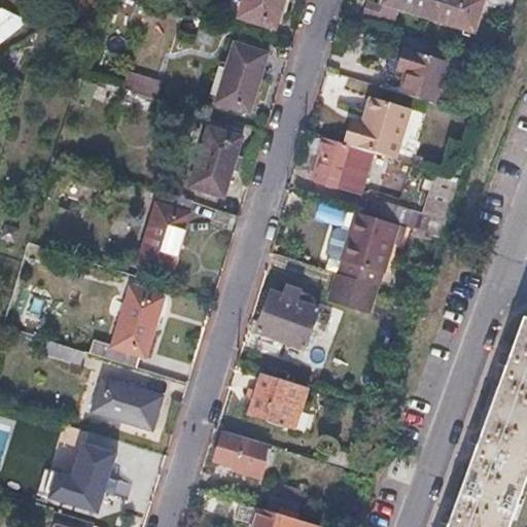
[(242,0),(239,13),(276,27),(284,0),(242,0)]
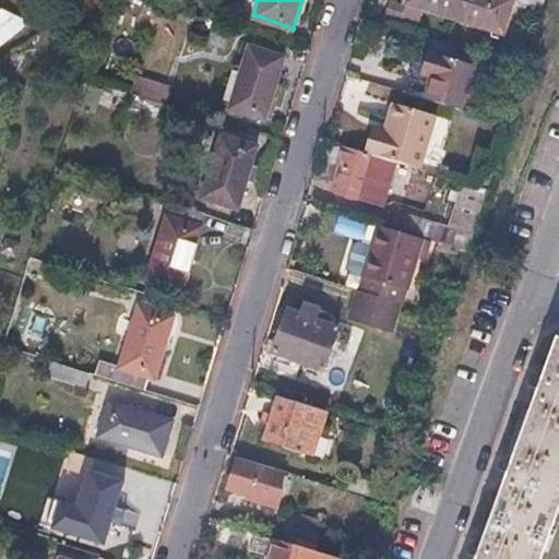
[(459,0),(405,0),(399,23),(426,32),(431,14),(452,21),(459,0)]
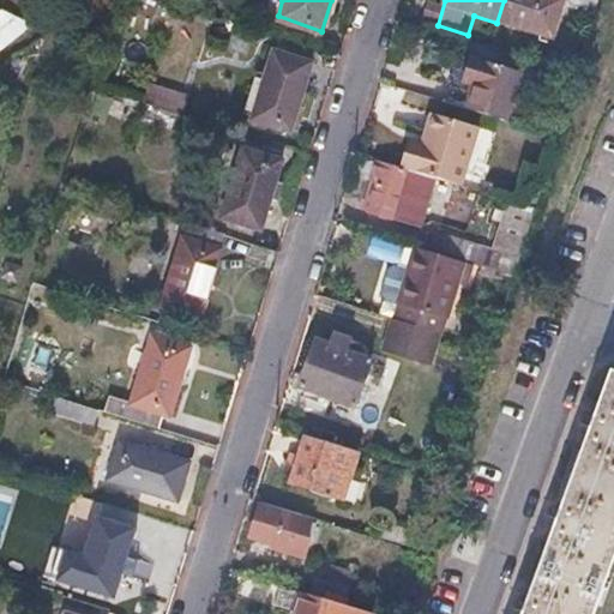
[(557,0),(504,0),(497,23),(548,38),(560,1),(557,0)]
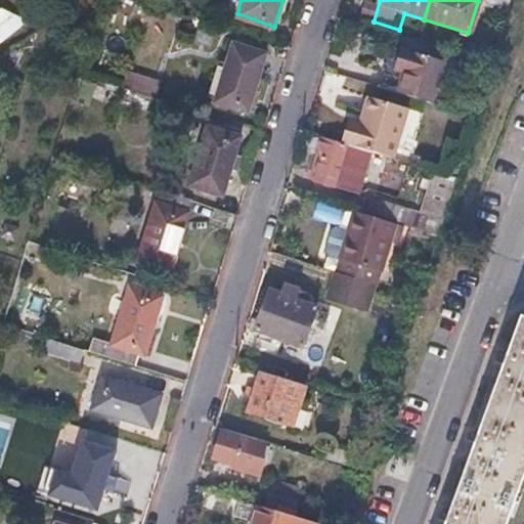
[(510,0),(478,0),(478,1),(508,9),(510,0)]
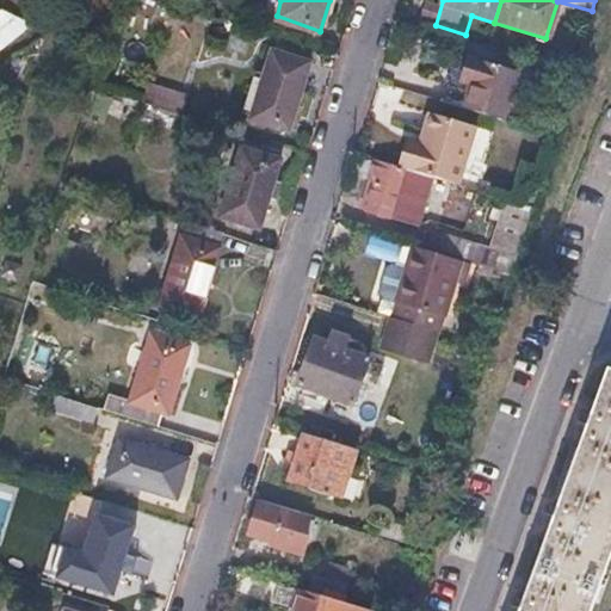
[(310,61),(272,49),(251,117),(289,129),(300,93),(310,61)]
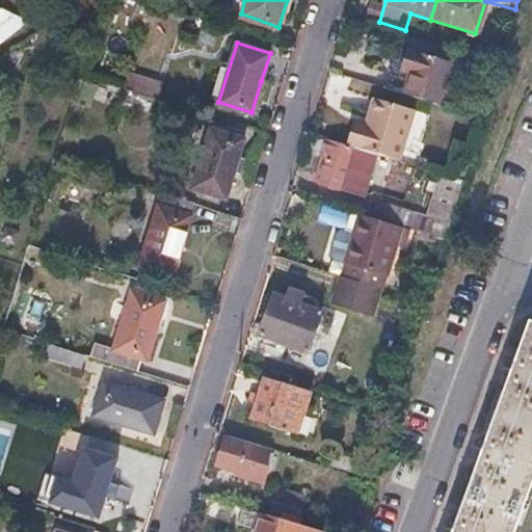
[(403,69),(411,72),(405,92),(439,103),(452,59),(410,46),(407,55),(403,69)]
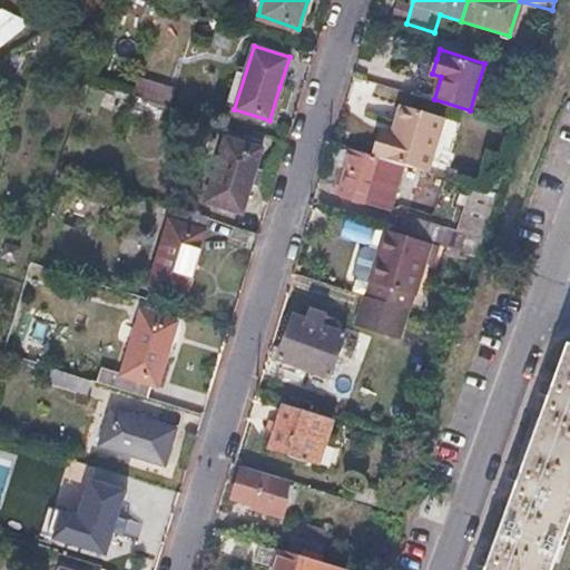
[(135,98),(169,105),(174,85),(139,78),(135,98)]
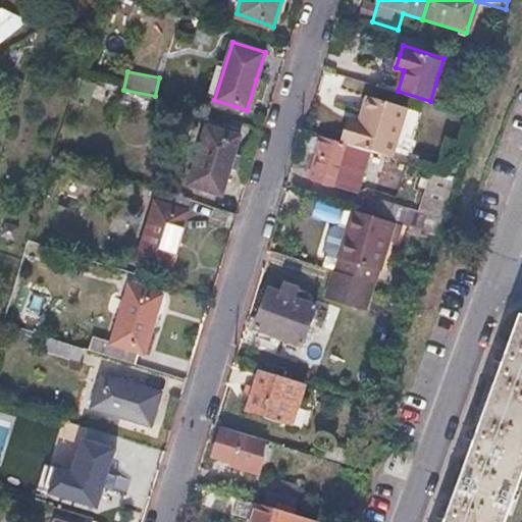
[(355,122),(351,120),(344,142),(371,151),(388,156),(404,109),(363,97),(361,104),(358,113),(362,115),(360,123),(355,122)]
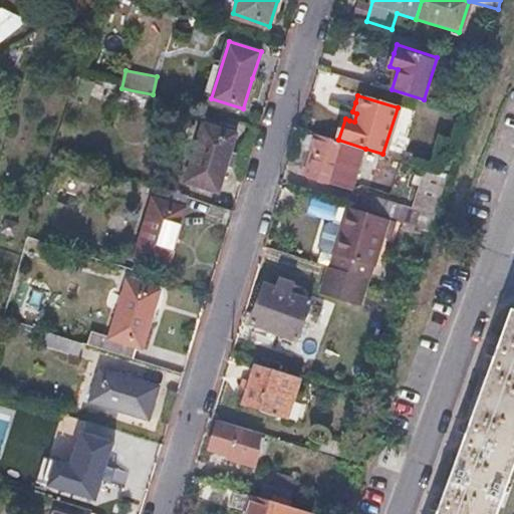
[(235,133),(204,122),(187,180),(219,190),(228,158),(235,133)]
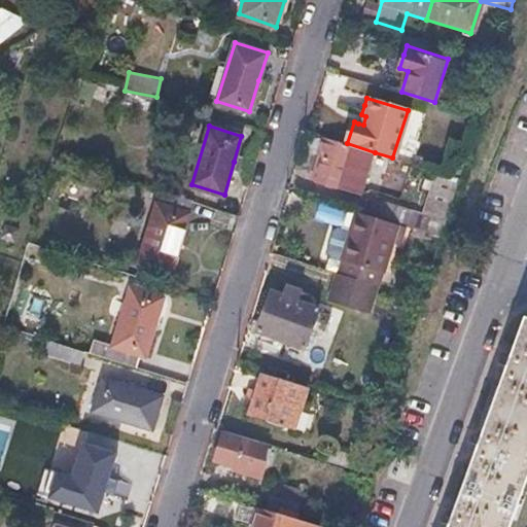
[(318,155),(323,156),(320,167),(316,180),(361,195),(375,152),(347,143),(324,137),(318,155)]
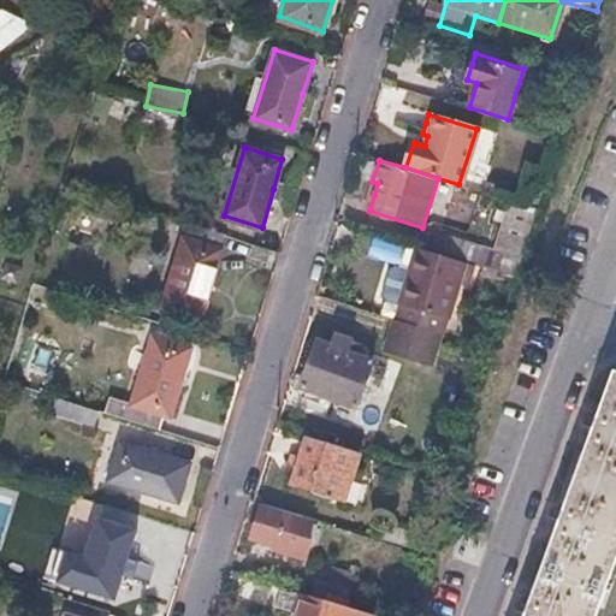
[(440,234),(434,252),(473,264),(514,277),(535,208),(523,203),(511,200),(496,250),(440,234)]
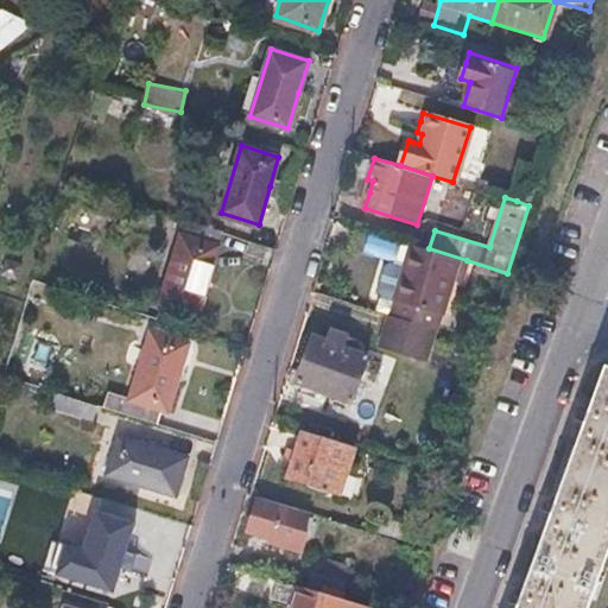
[(225,232),(188,220),(164,299),(200,311),(213,268),(225,232)]
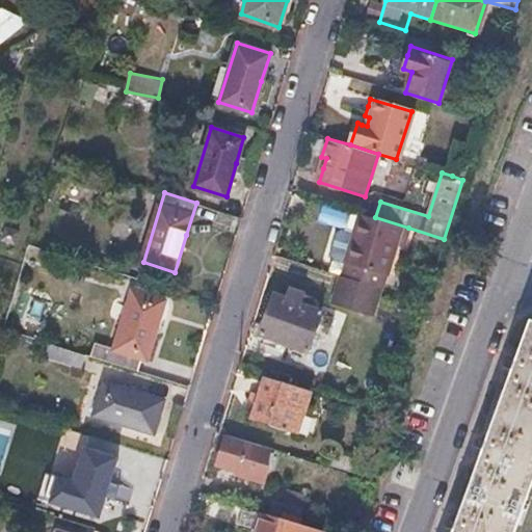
[(353,229),(358,212),(350,210),(345,225),(353,229)]
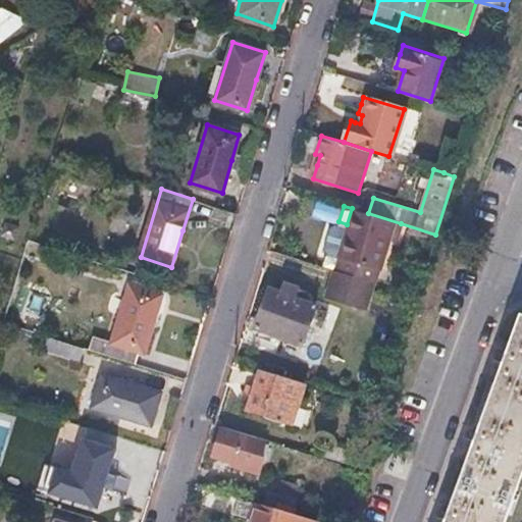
[(378,269),(388,239),(395,241),(401,223),(368,213),(352,208),(347,224),(343,239),(336,256),(340,257),(335,270),(374,282),(378,269)]
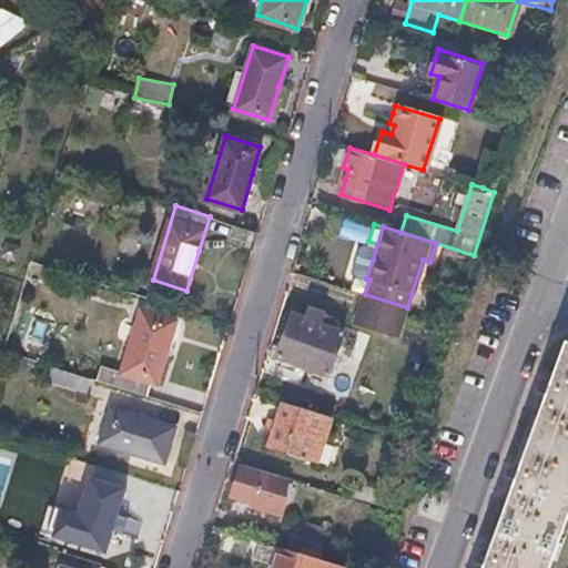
[(396,304),(355,292),(347,316),(396,332),(399,322),(392,320),(396,304)]
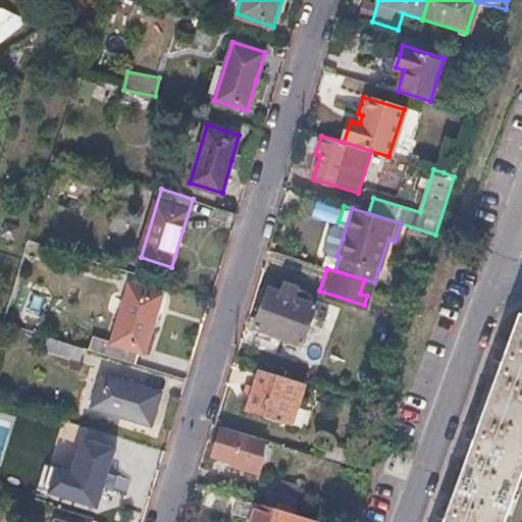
[(371,281),(364,279),(360,294),(367,296),(371,281)]
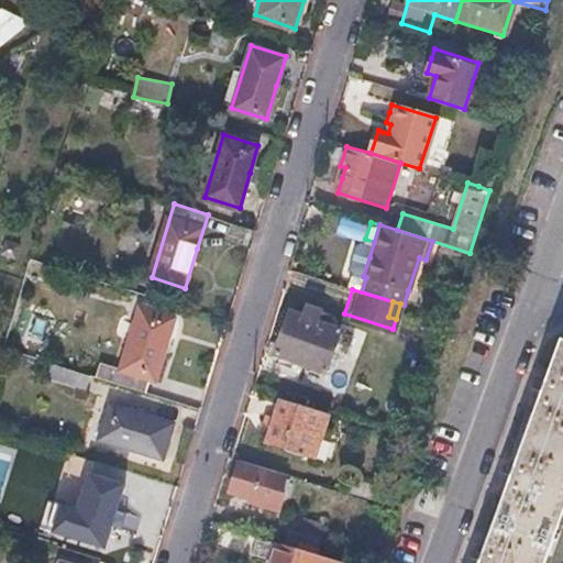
[(152,310),(142,307),(124,363),(101,355),(96,373),(150,390),(154,376),(158,377),(167,349),(177,317),(173,316),(175,310),(154,304),(152,310)]
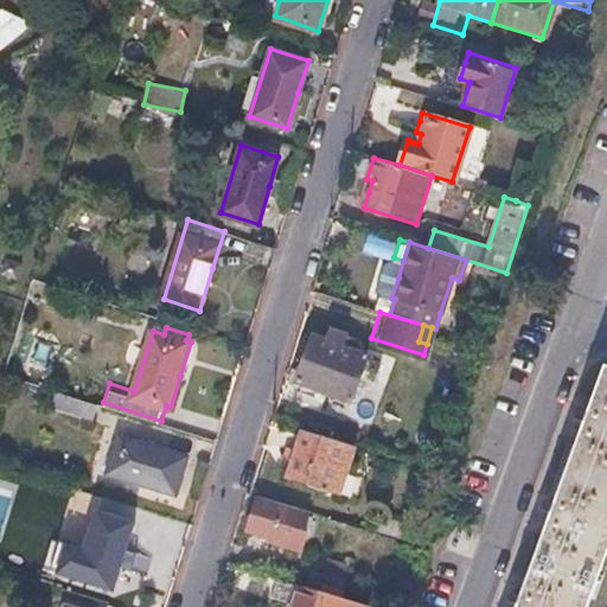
[(325,339),(312,334),(304,357),(296,379),(351,400),(369,356),(344,346),(349,334),(328,327),(325,339)]
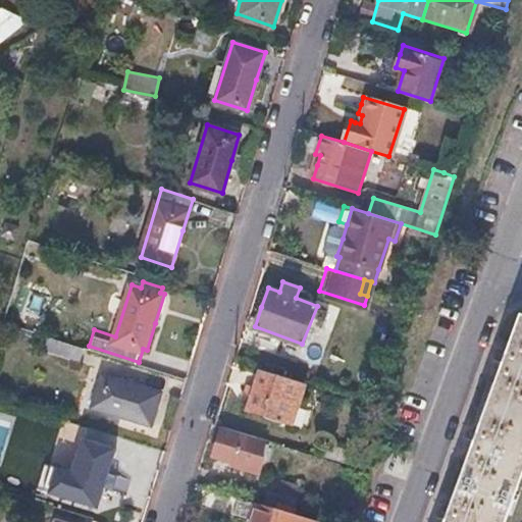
[(464,444),(473,448),(450,510),(440,506),(435,521),(437,521),(503,521),(521,472),(521,319),(520,319),(505,360),(497,357),(490,372),(499,375),(478,430),(469,427),(464,444)]
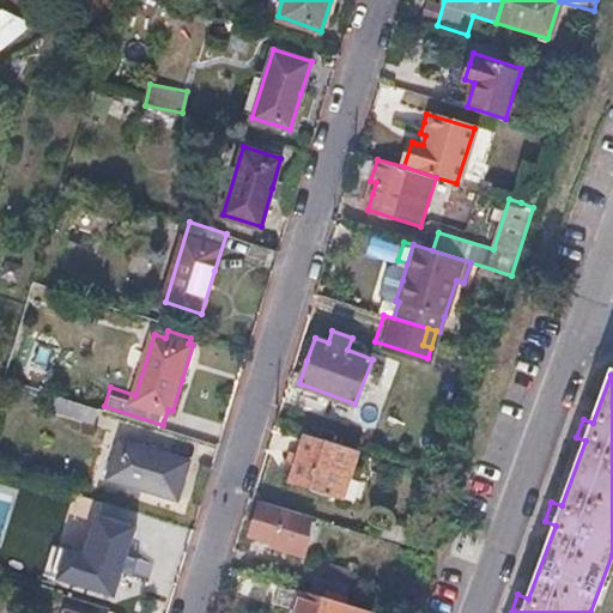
[(102,405),(54,389),(48,408),(96,424),(102,405)]
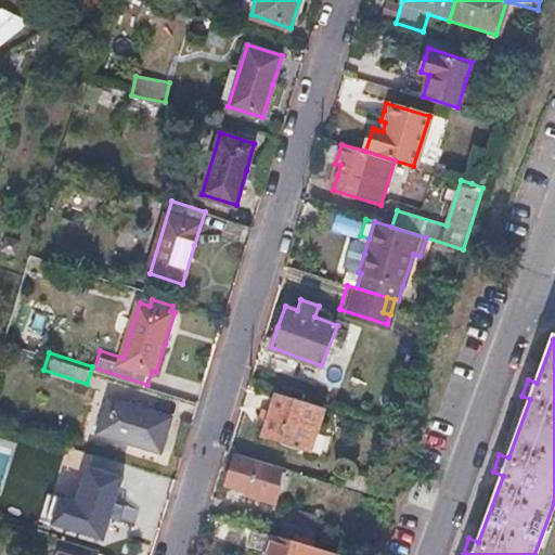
[(322,407),(275,392),(269,414),(262,437),(308,451),(322,407)]
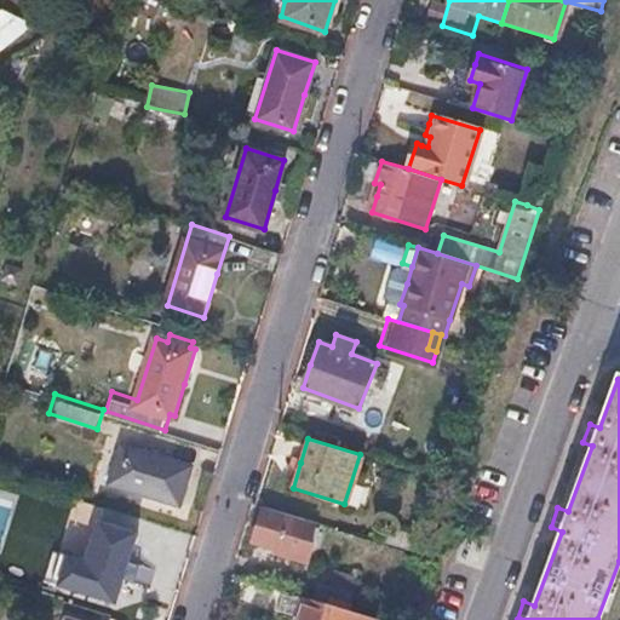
[(193,461),(124,441),(112,477),(181,500),(187,481),(193,461)]
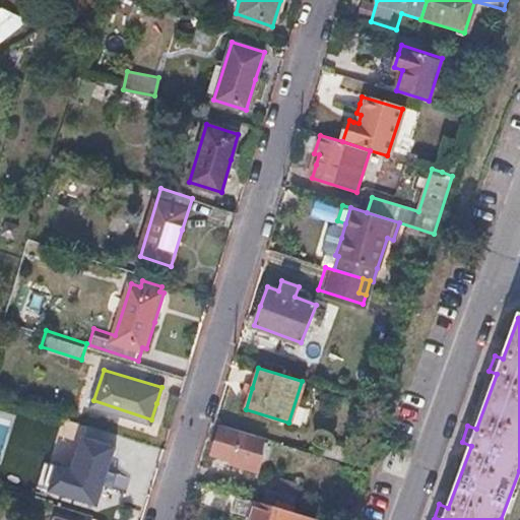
[(262,441),(219,428),(215,443),(211,454),(258,469),(262,455),(258,454),(262,441)]
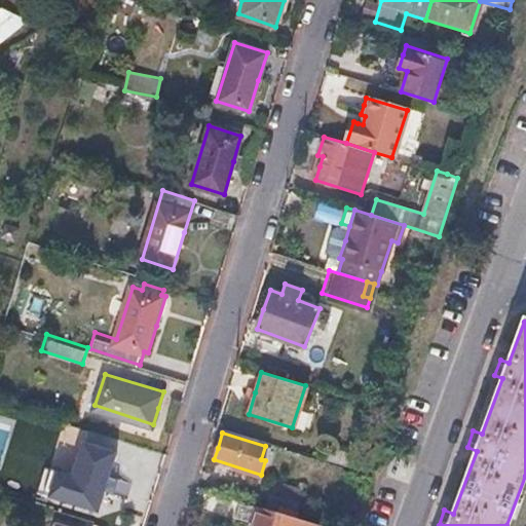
[(118,450),(85,440),(68,496),(100,508),(109,479),(118,450)]
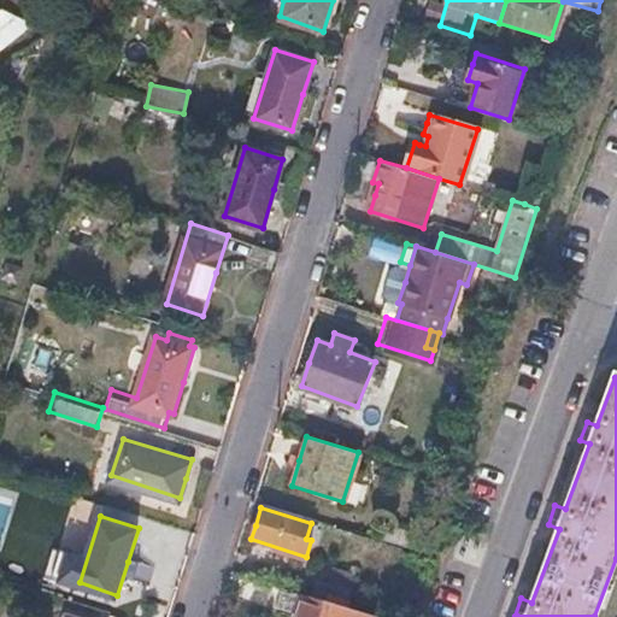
[(350,589),(313,579),(309,595),(344,607),(350,589)]
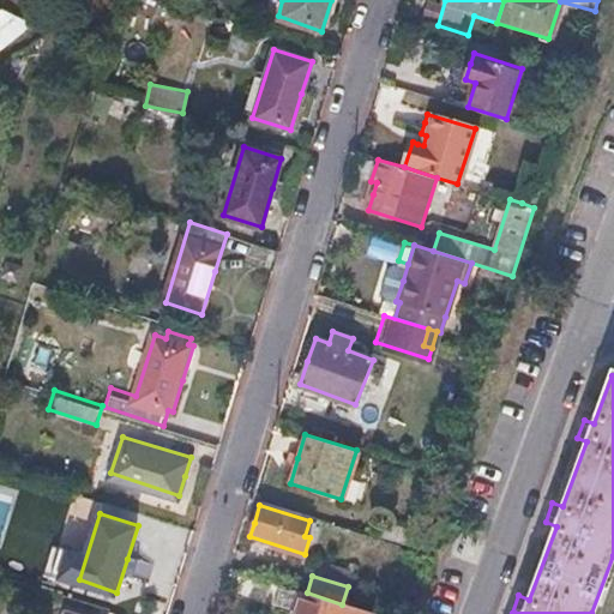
[(307,593),(299,590),(292,613),(290,613),(367,613),(368,612),(342,605),(307,593)]
